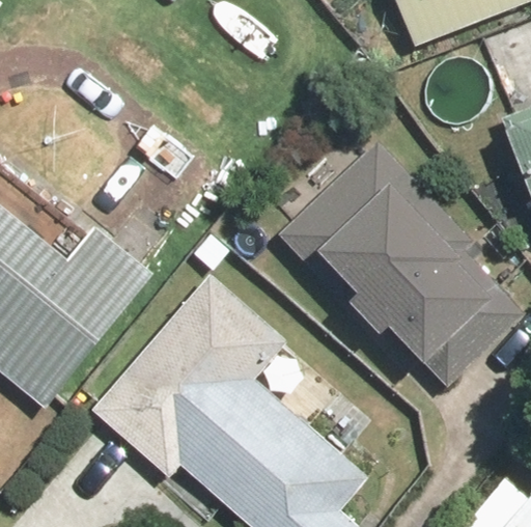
[(395,0),(413,47),(530,1),(530,0),(395,0)]
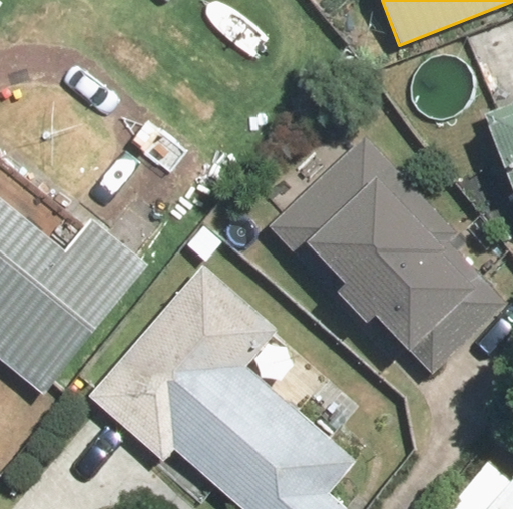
[(512,102),(483,116),(511,193),(512,191),(512,102)]
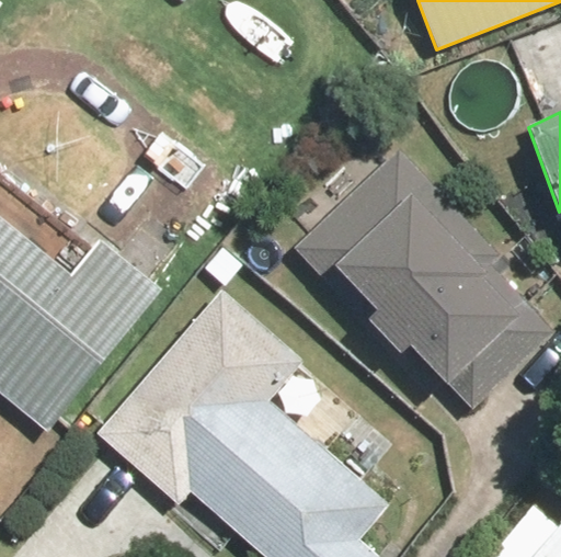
[(559,331),(400,150),(293,247),(336,296),(350,284),(370,307),(361,316),(398,359),(409,349),(442,385),(447,381),(471,409),(559,331)]
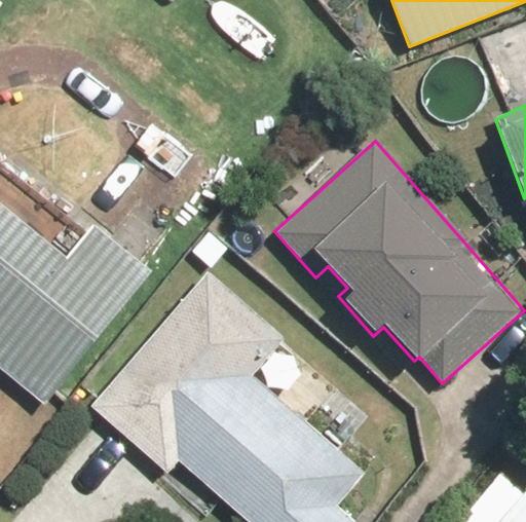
[(0,156),(0,366),(43,401),(145,270),(0,156)]
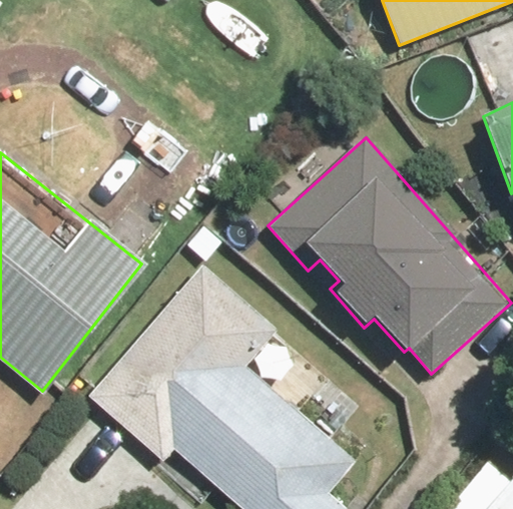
[(321,378),(199,270),(87,395),(160,459),(171,447),(240,508),(355,508),(333,489),(360,459),(298,404),(321,378)]
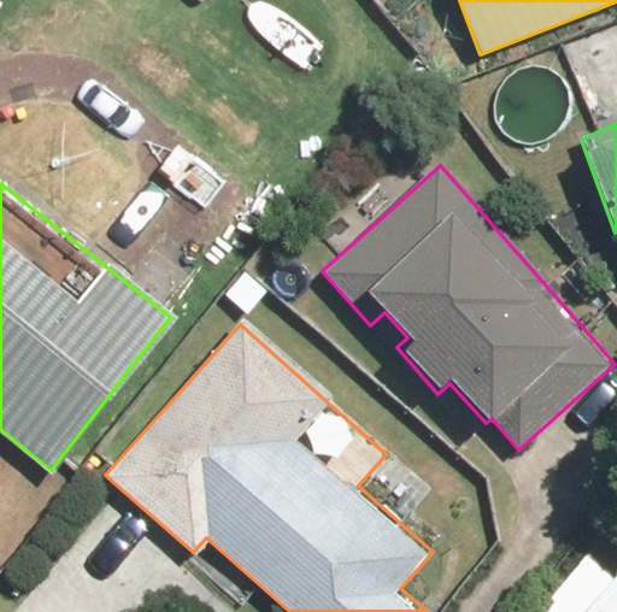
[(616,611),(616,576),(616,578),(586,552),(533,611),(616,611)]
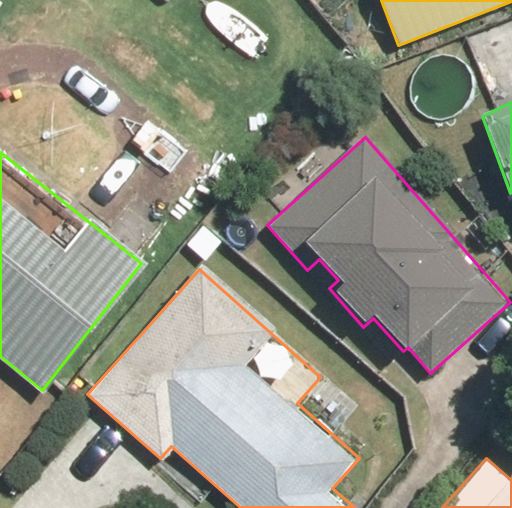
All buildings are outlined.
